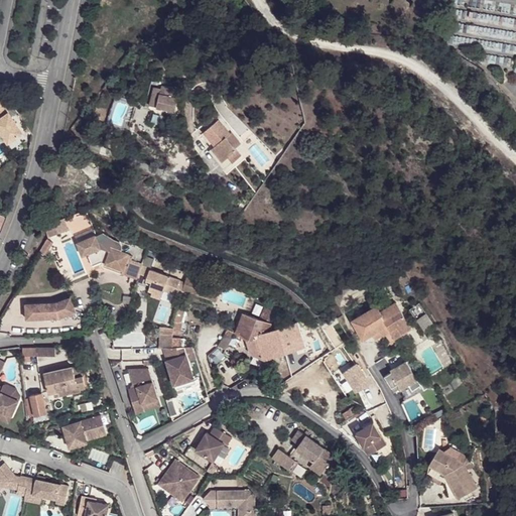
[(158,94),(177,97),(178,92),(171,91),(171,87),(160,86),(159,89),(158,94)]
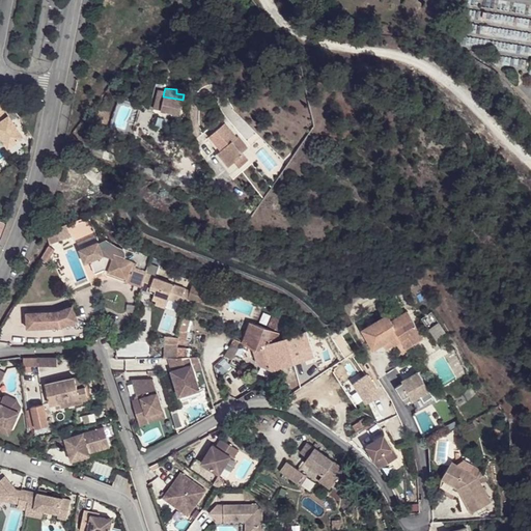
[(278,98),(281,91),(275,88),(272,94),(278,98)]
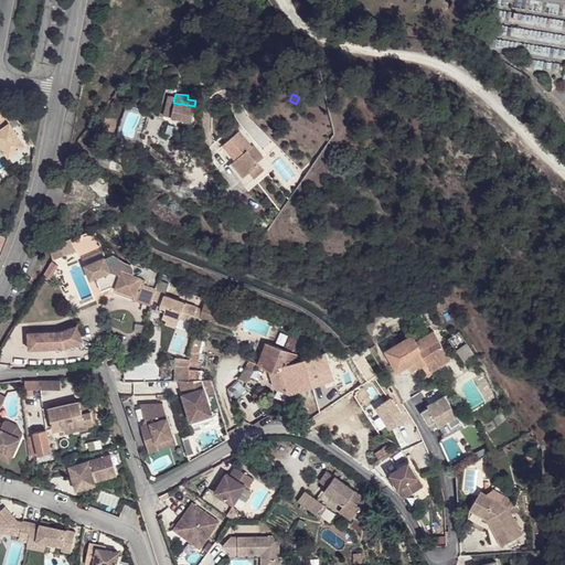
[(163,115),(171,117),(173,103),(174,97),(167,95),(163,115)]
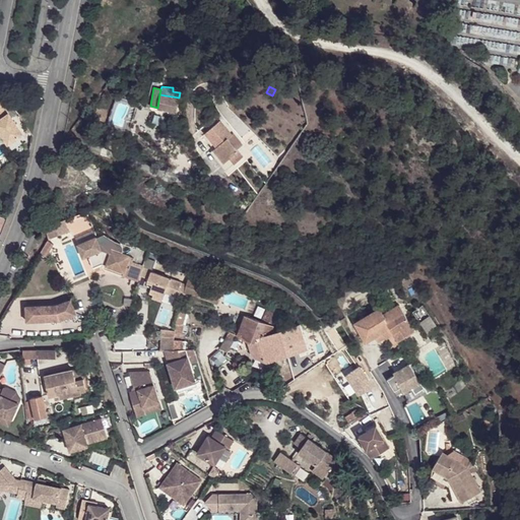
[(176,112),(179,98),(159,94),(157,108),(176,112)]
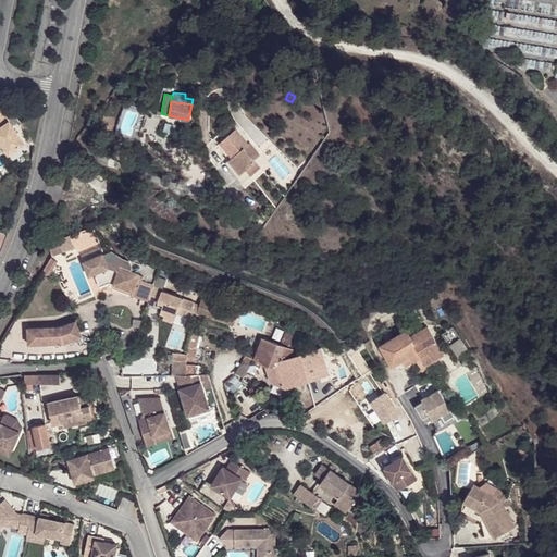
[(1,111),(0,112),(0,143),(9,156),(24,145),(1,111)]
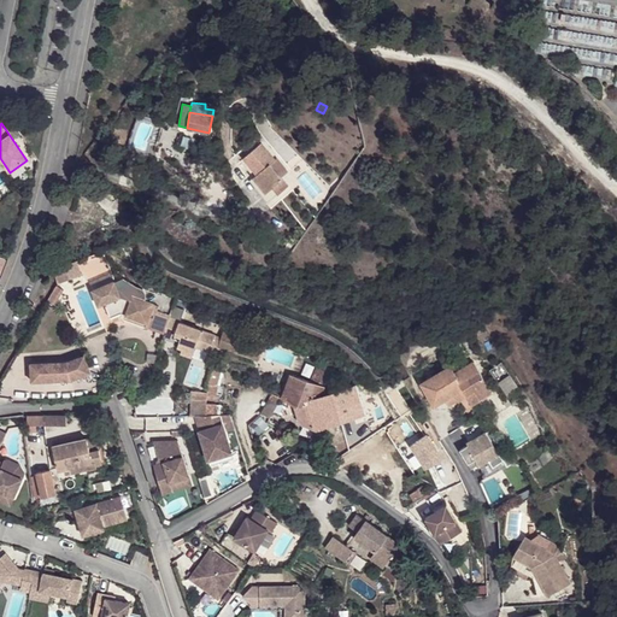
[(254,181),(276,198),(289,187),(272,165),(277,162),(264,145),(242,163),(257,178),(254,181)]
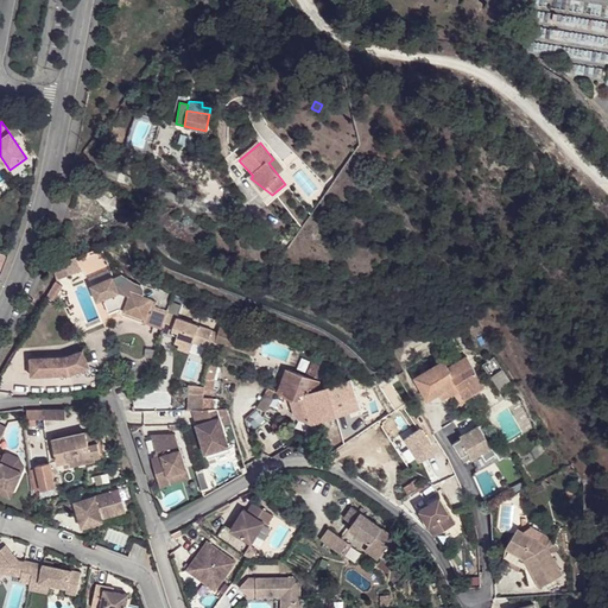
[(266,200),(272,195),(251,178),(249,179),(266,200)]
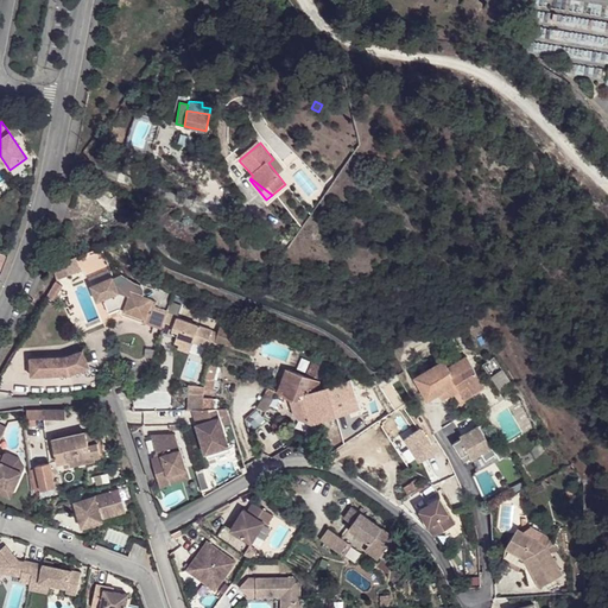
[(82,270),(76,257),(64,263),(69,276),(82,270)]
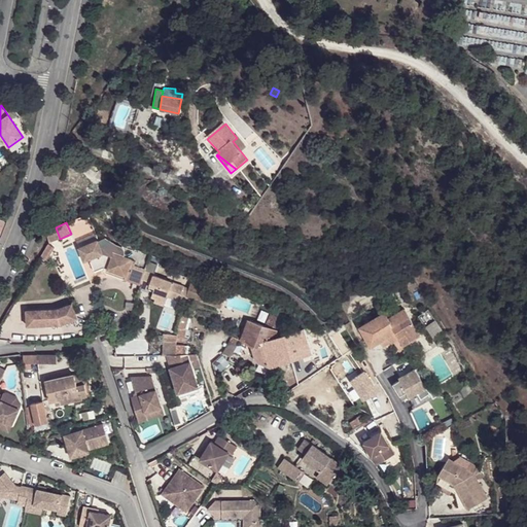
[(60,239),(56,227),(44,232),(50,243),(60,239)]
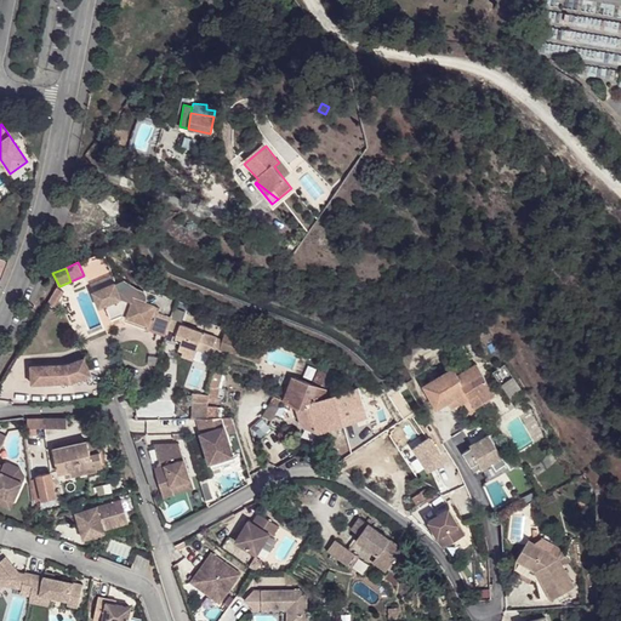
[(171,319),(172,317),(159,312),(161,307),(147,302),(148,297),(148,295),(147,294),(146,290),(140,288),(126,280),(121,269),(113,273),(118,283),(95,292),(101,308),(107,306),(113,320),(124,314),(124,317),(149,325),(149,328),(166,334),(167,332),(171,319)]
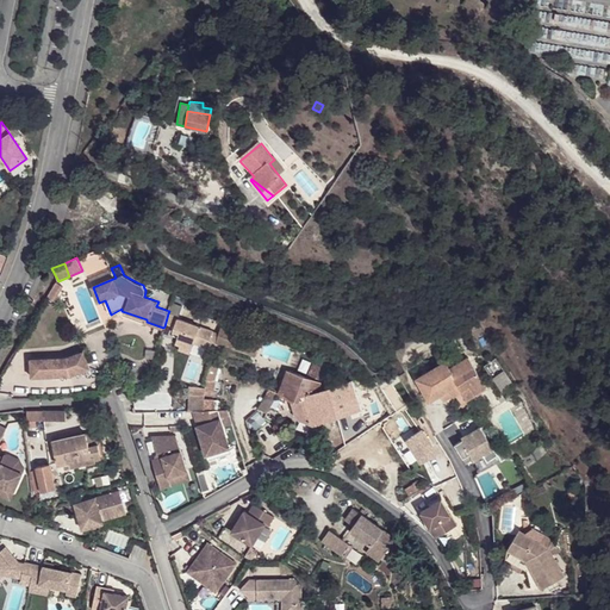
[(147,319),(122,311),(122,313),(123,315),(124,316),(145,323),(147,322),(147,319)]
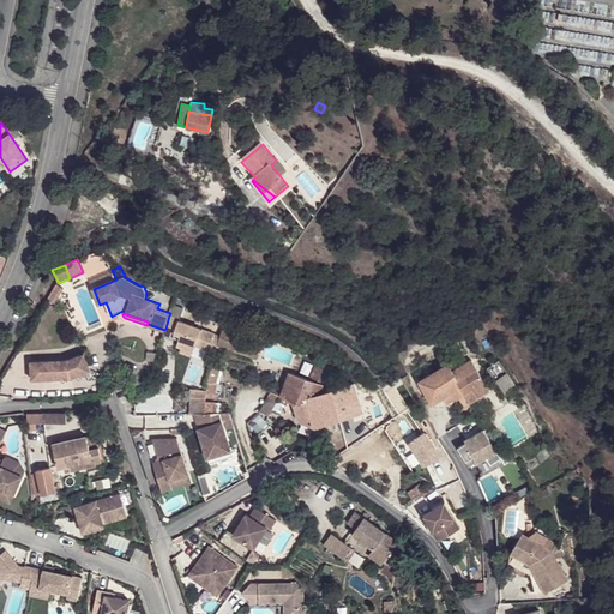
[(199,330),(200,327),(180,320),(180,319),(169,315),(166,329),(168,330),(182,335),(181,338),(194,343),(199,330)]
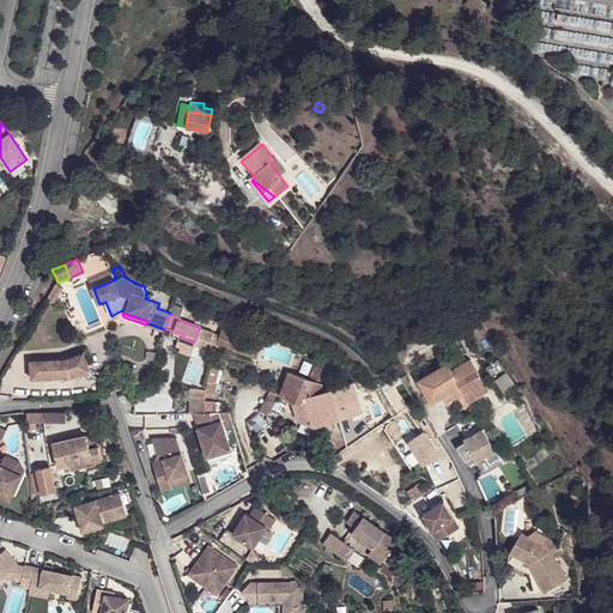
[(199,329),(194,343),(196,344),(195,347),(202,351),(205,347),(210,349),(208,352),(206,358),(212,359),(223,364),(225,357),(238,360),(243,346),(222,339),(208,334),(210,332),(199,329)]
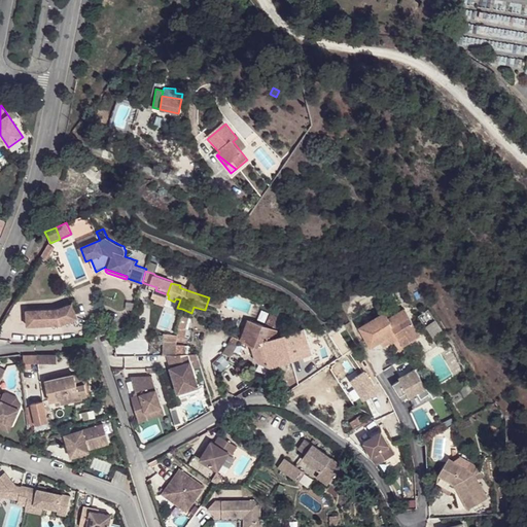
[(218,291),(216,300),(214,306),(222,309),(227,294),(218,291)]
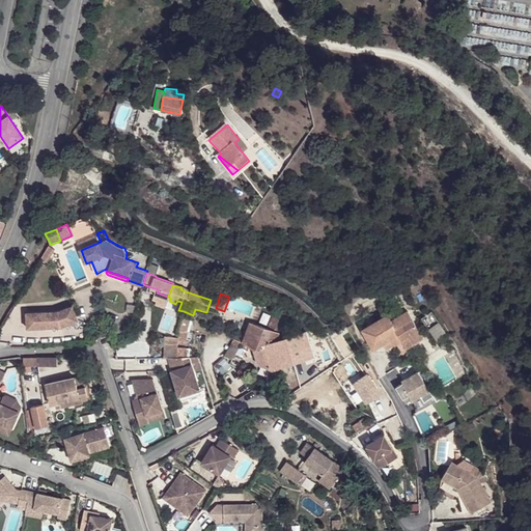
[(211,300),(206,312),(213,315),(216,308),(218,302),(211,300)]
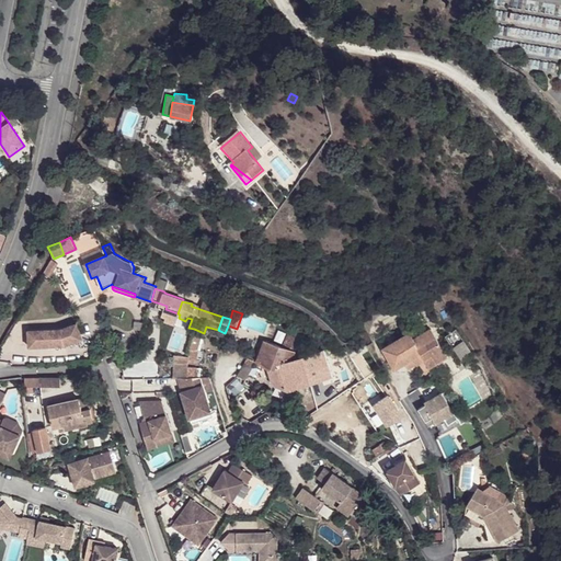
[(409,330),(384,347),(397,366),(412,356),(416,362),(425,355),(431,363),(447,352),(428,325),(413,335),(409,330)]
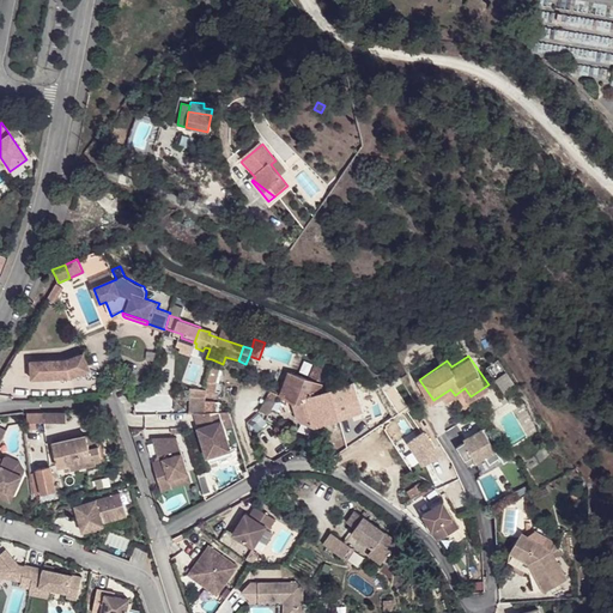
[(31,363),(31,381),(59,381),(59,382),(60,383),(61,384),(62,384),(64,386),(65,386),(66,384),(67,384),(67,383),(68,383),(68,382),(68,381),(71,381),(91,375),(85,357),(67,363),(31,363)]
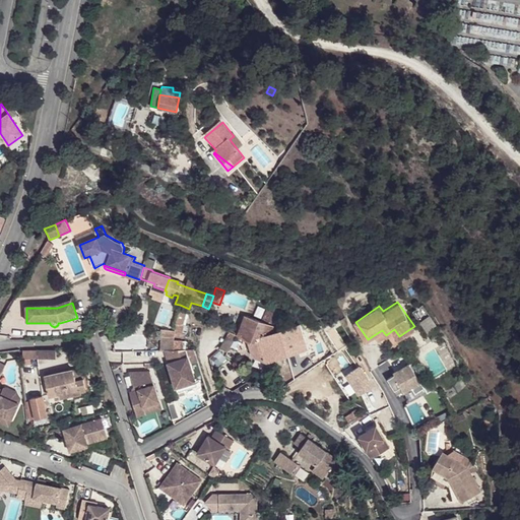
[(259,321),(269,325),(271,321),(274,311),(274,309),(275,308),(264,304),(259,321)]
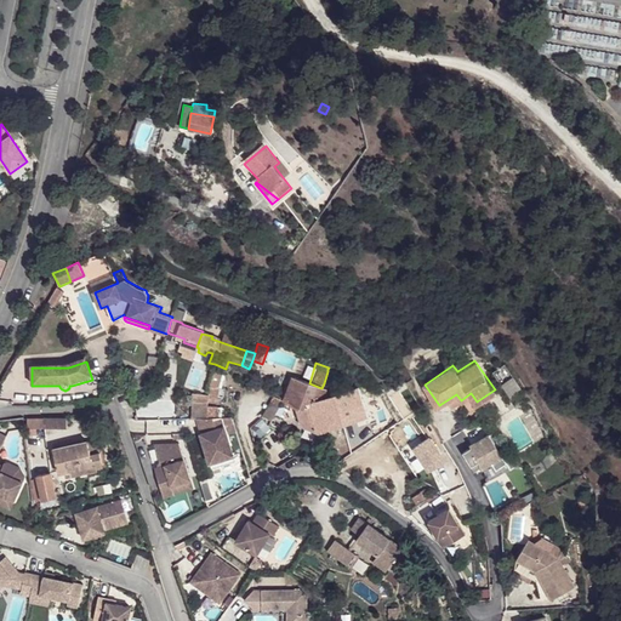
[(503,364),(493,372),(511,397),(522,389),(503,364)]
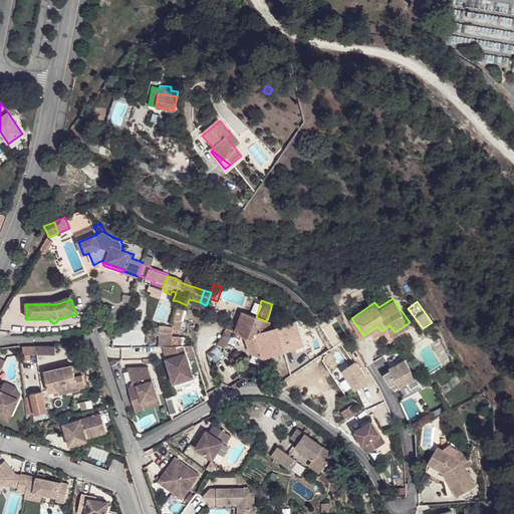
[(235,332),(246,337),(251,353),(263,358),(255,334),(265,331),(269,322),(266,321),(256,317),(242,312),(235,332)]
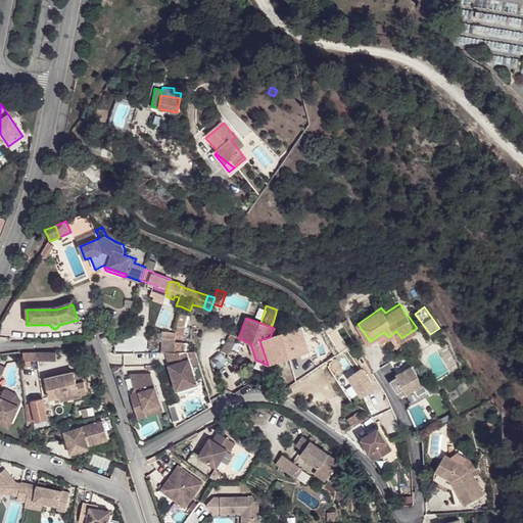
[(259,340),(268,365),(319,348),(316,339),(313,330),(311,330),(307,323),(300,327),(276,335),(270,337),(259,340)]
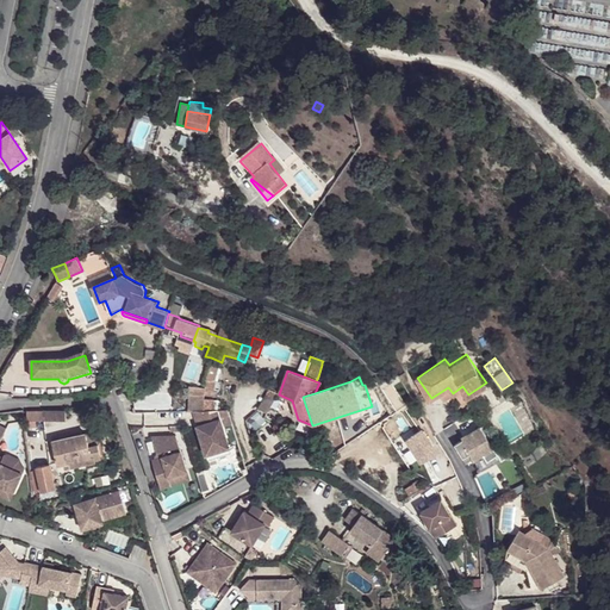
[(191,399),(205,399),(205,387),(193,387),(193,396),(191,396),(191,399)]
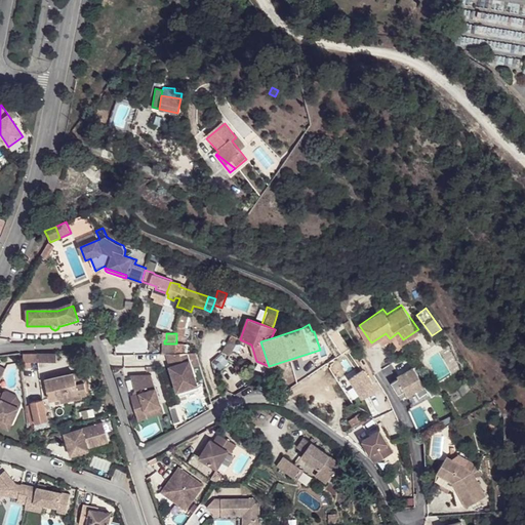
[(232,335),(224,349),(231,355),(240,340),(232,335)]
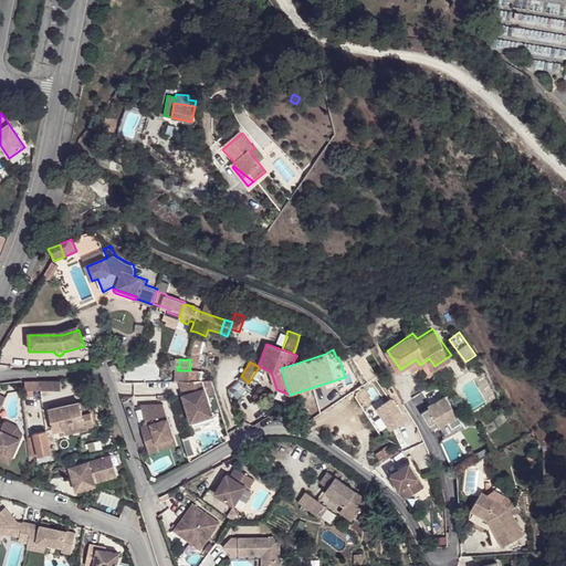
[(177,370),(177,381),(182,381),(190,381),(190,370),(177,370)]
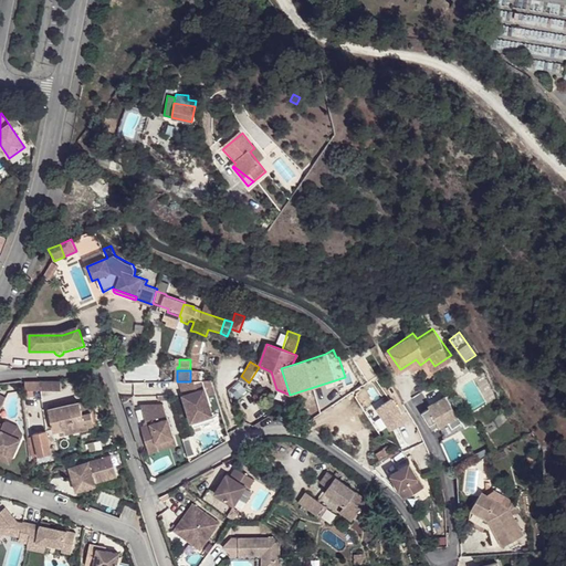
[(190,381),(182,381),(187,396),(185,397),(192,422),(215,416),(206,389),(202,381),(190,381)]
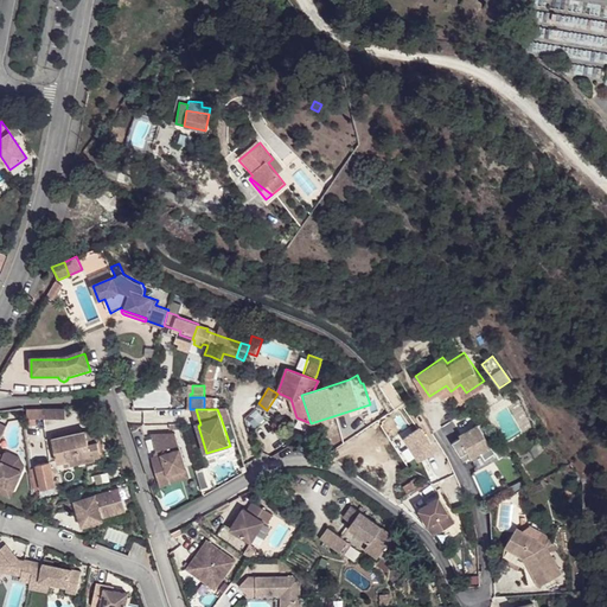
[(65,410),(27,411),(27,421),(36,421),(65,420),(65,410)]
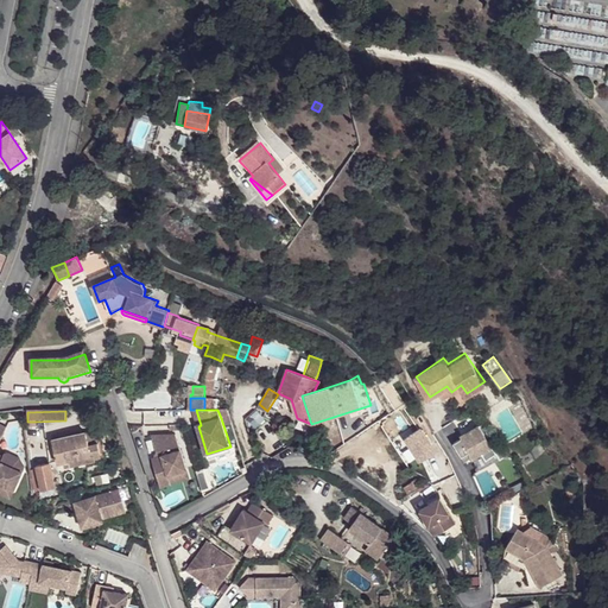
[(482,422),(463,434),(464,436),(456,441),(466,455),(472,450),(482,468),(504,456),(498,445),(486,426),(482,422)]
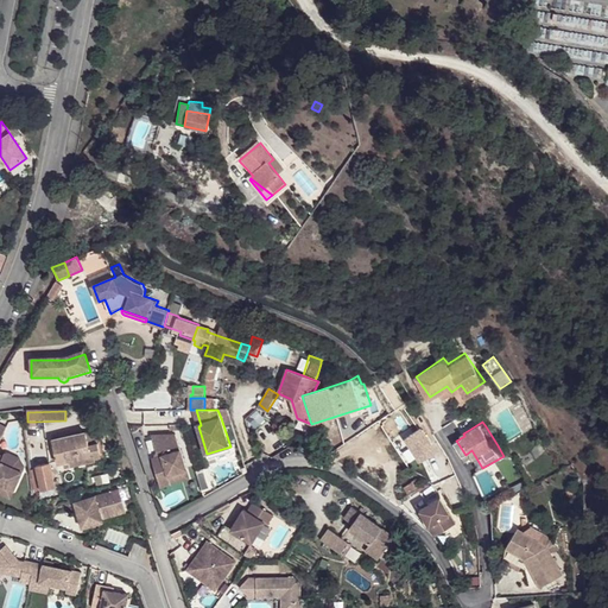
[(492,423),(486,426),(498,445),(504,441),(492,423)]
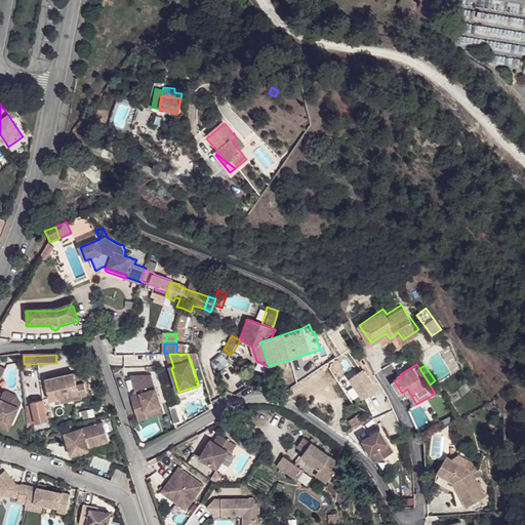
[(82,372),(75,374),(78,386),(84,384),(82,372)]
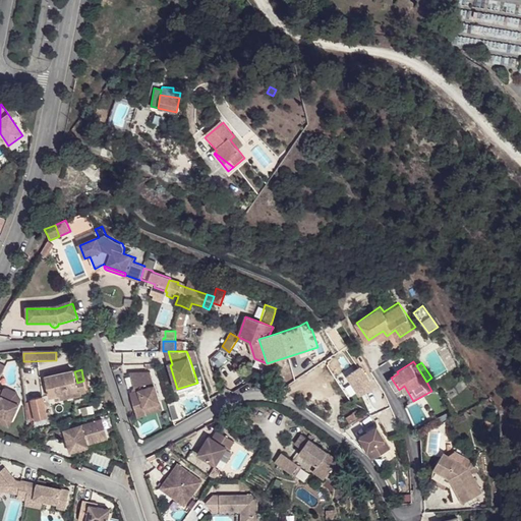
[(74,392),(79,391),(77,383),(74,371),(46,378),(50,397),(56,396),(74,392)]
